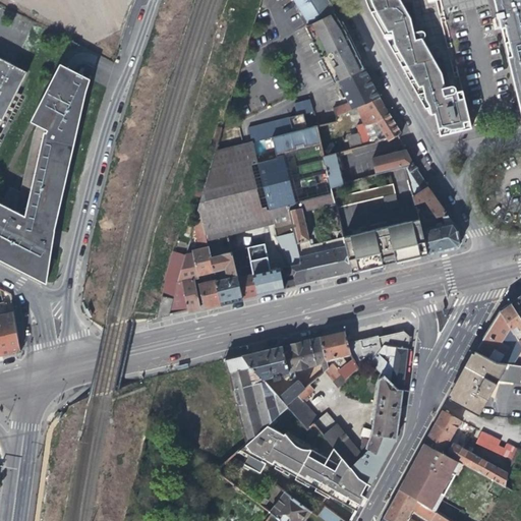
[(293,0),(309,24),(333,12),(334,12),(326,0),(293,0)]
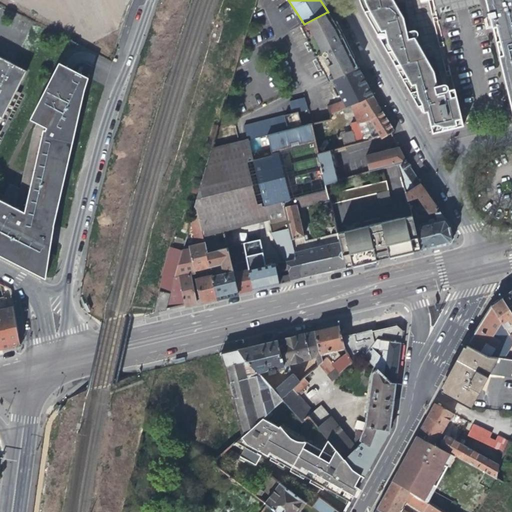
[(361,8),(385,48),(415,100),(425,98),(426,105),(428,113),(433,132),(465,125),(456,89),(451,90),(449,80),(447,79),(439,81),(435,82),(434,75),(437,74),(435,67),(417,35),(416,35),(416,33),(418,33),(419,32),(420,29),(419,27),(418,26),(415,26),(408,28),(404,28),(403,22),(407,21),(405,15),(396,0),(359,0),(360,0),(361,8)]
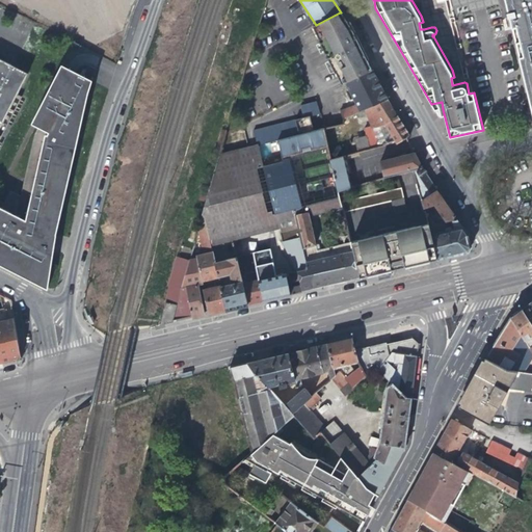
[(531,0),(505,0),(509,12),(510,18),(514,17),(514,18),(504,20),(506,28),(516,25),(516,27),(512,27),(514,34),(515,37),(515,42),(516,43),(520,42),(527,71),(524,72),(526,81),(527,86),(528,90),(531,107),(531,0)]
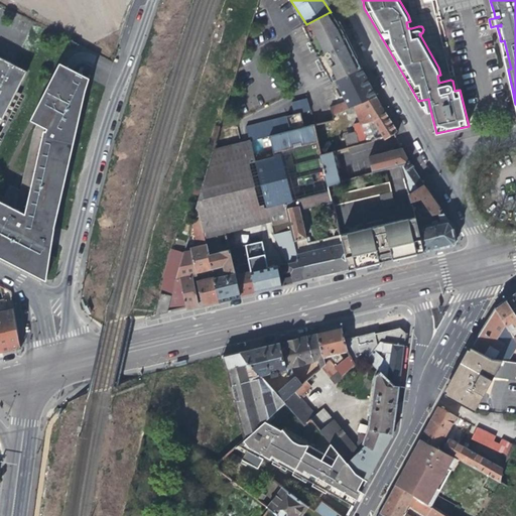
[(306,24),(303,25),(308,38),(325,72),(326,71),(327,75),(331,73),(357,61),(354,54),(352,50),(353,50),(344,33),(341,27),(341,28),(330,12),(306,24)]
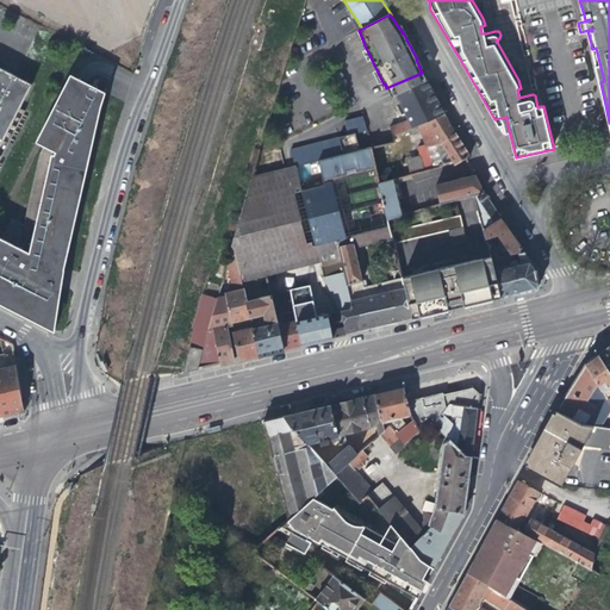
[(0,67),(0,155),(24,109),(19,106),(31,82),(0,67)]
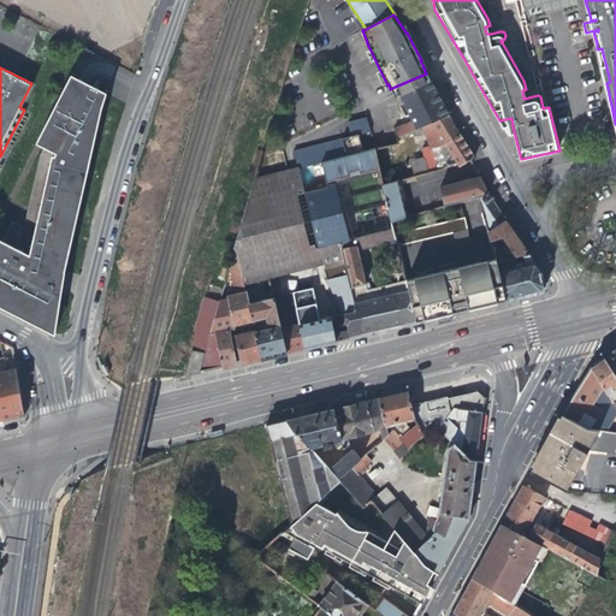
[(401,137),(424,126),(449,116),(445,110),(442,101),(439,96),(426,73),(395,87),(412,123),(395,130),(401,137)]
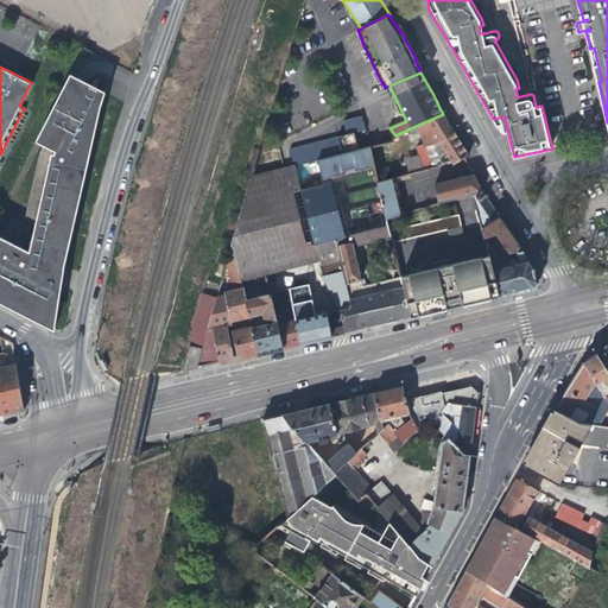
[(36,140),(40,141),(67,90),(77,96),(84,81),(82,80),(69,74),(36,140)]
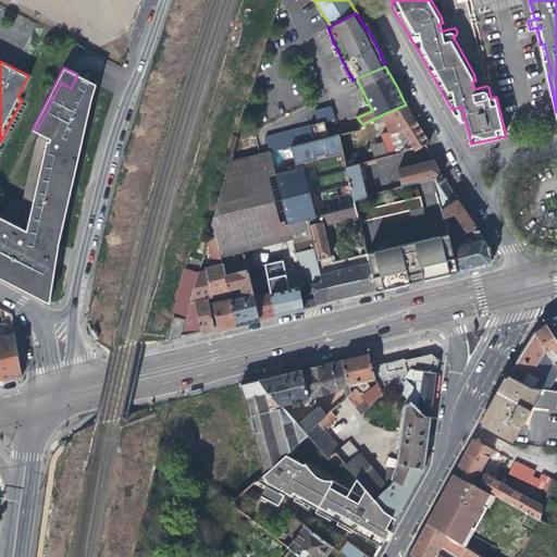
[(52,258),(56,244),(57,245),(78,153),(71,151),(85,123),(81,121),(89,104),(86,102),(96,84),(77,74),(71,88),(61,83),(37,130),(39,132),(35,140),(21,203),(11,199),(1,217),(0,215),(0,276),(12,283),(48,301),(53,265),(51,264),(52,258)]
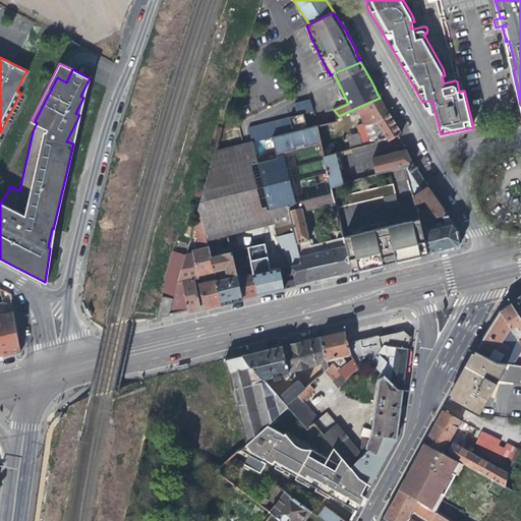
[(80,96),(83,98),(90,78),(80,96)]
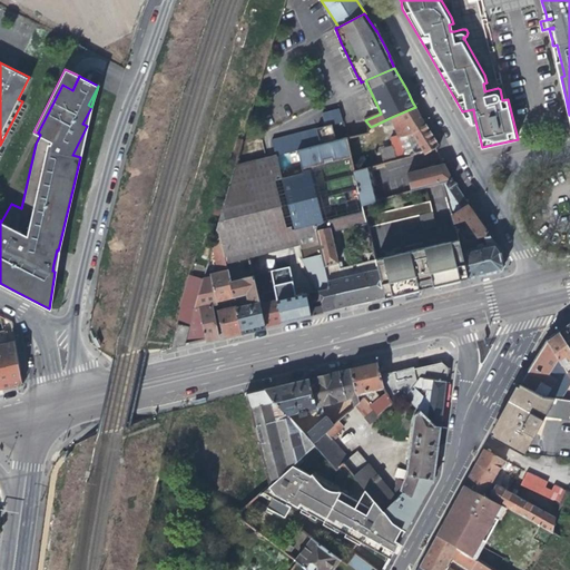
[(391,138),(393,146),(396,161),(412,157),(411,155),(423,151),(425,155),(435,148),(439,146),(432,136),(421,117),(415,107),(392,117),(396,126),(399,137),(391,138)]
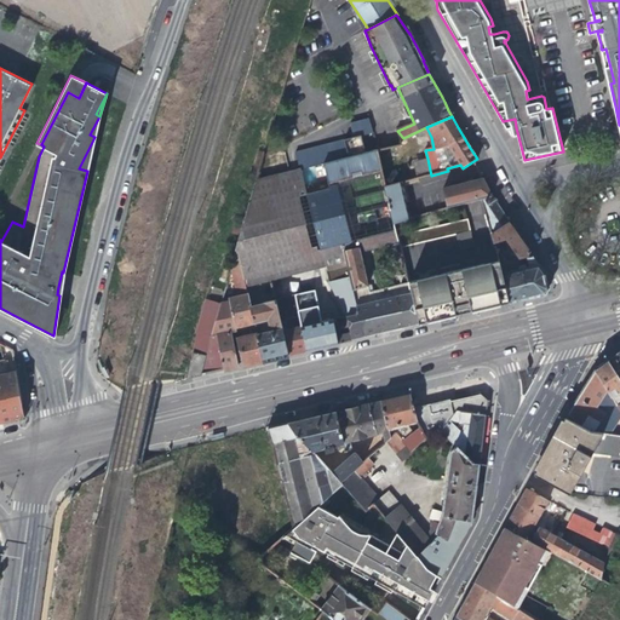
[(507,130),(516,127),(515,119),(503,121),(507,130)]
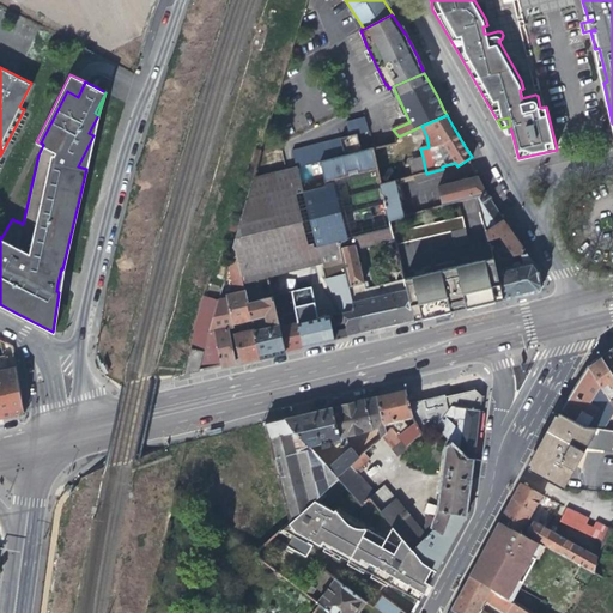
[(78,167),(86,169),(93,135),(78,167)]
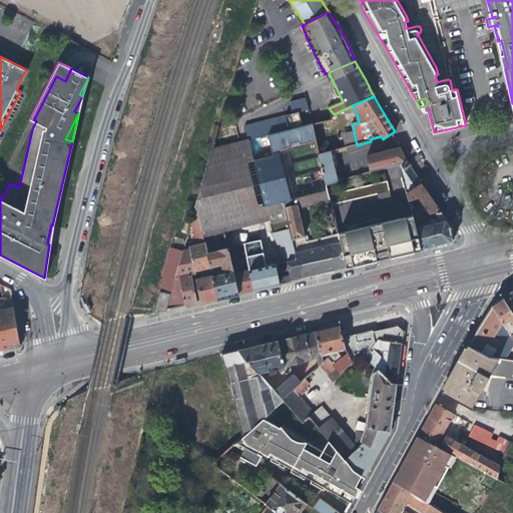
[(272,155),(317,145),(312,126),(268,136),(272,155)]
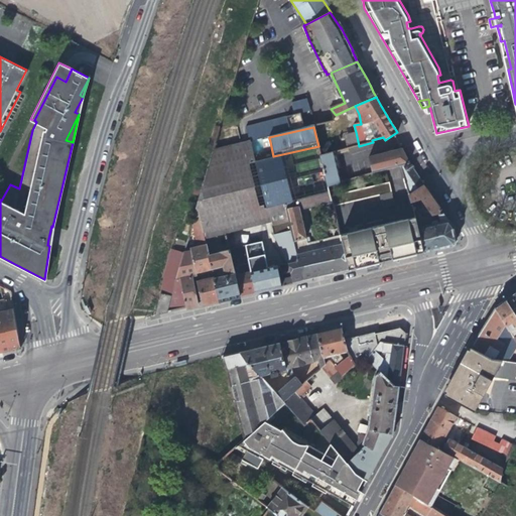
[(348,149),(359,146),(356,132),(344,135),(348,149)]
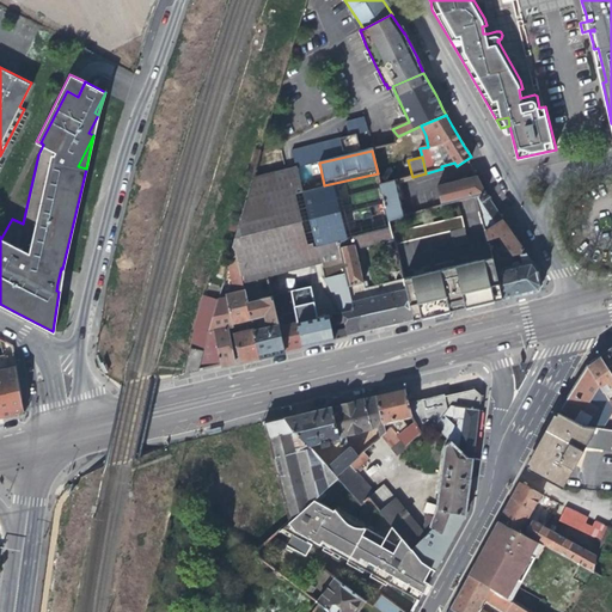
[(251,179),(232,249),(236,254),(242,281),(265,275),(286,269),(287,273),(320,264),(318,252),(319,251),(318,245),(391,228),(389,220),(380,187),(378,173),(324,185),(319,163),(251,179)]
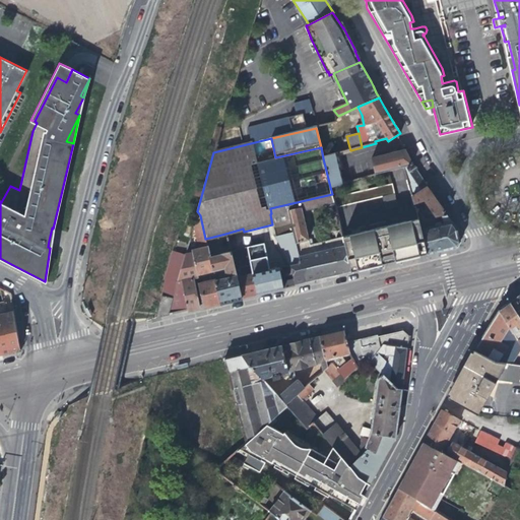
[(376,175),(403,168),(412,165),(405,150),(372,159),(376,175)]
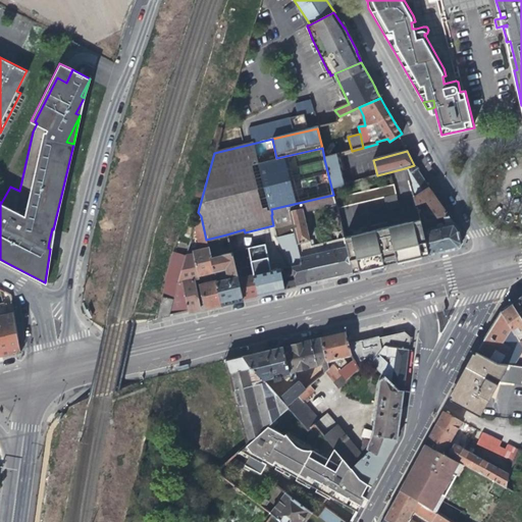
[(337,155),(324,159),(331,188),(346,185),(341,165),(337,155)]
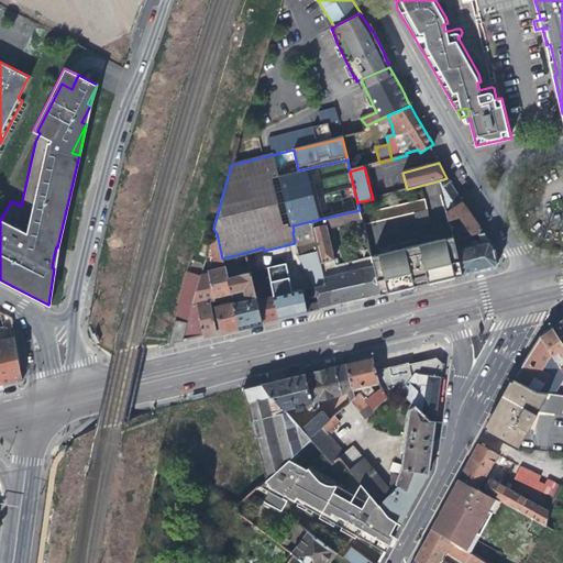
[(460,219),(463,222),(472,235),(472,236),(473,242),(479,272),(495,268),(499,263),(495,249),(475,221),(471,214),(460,199),(446,178),(437,181),(449,221),(460,219)]
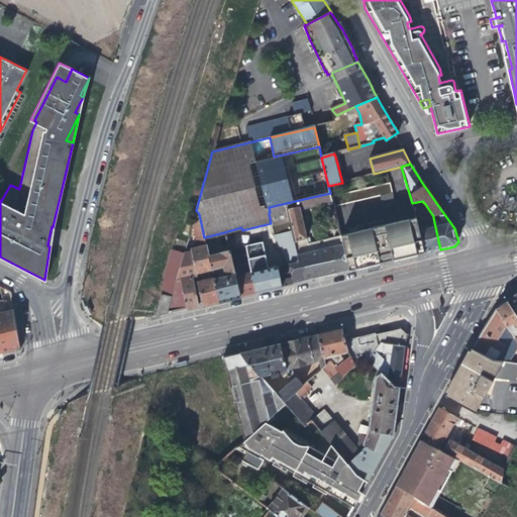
[(396,206),(390,183),(377,187),(383,209),(396,206)]
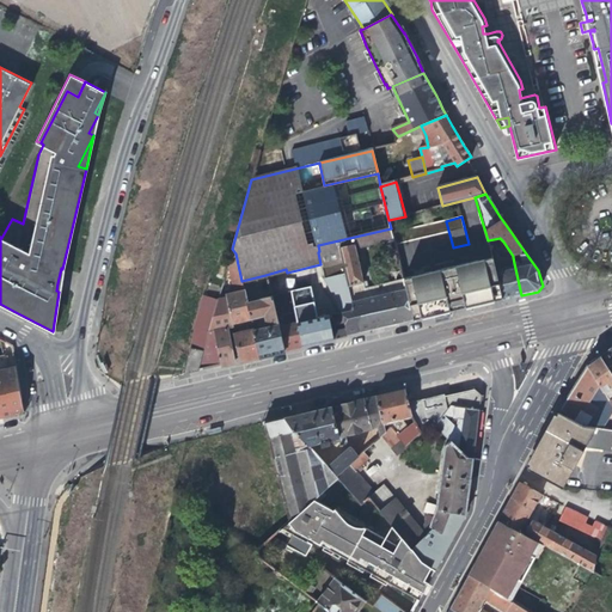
[(378,244),(379,246),(395,243),(392,236),(391,228),(318,245),(319,251),(318,252),(320,264),(324,279),(342,313),(356,310),(354,301),(350,286),(342,250),(356,245),(360,244),(361,248),(378,244)]
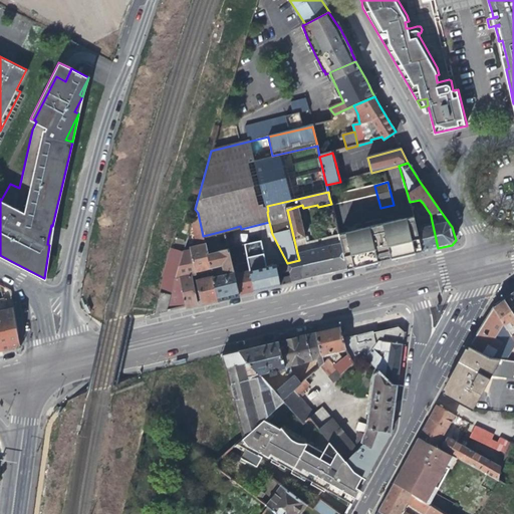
[(337,227),(331,204),(318,207),(324,232),(324,230),(337,227)]
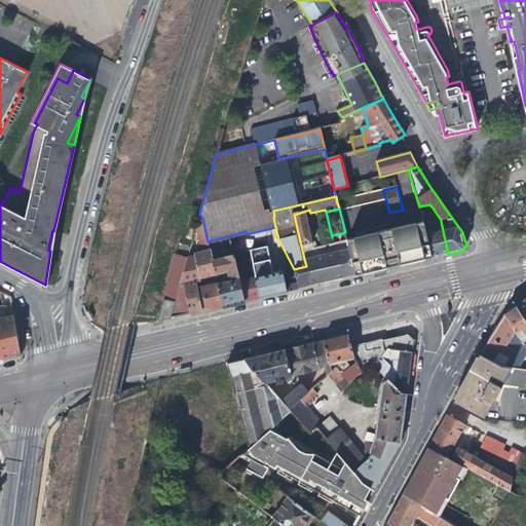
[(294,215),(301,246),(313,243),(306,211),(294,215)]
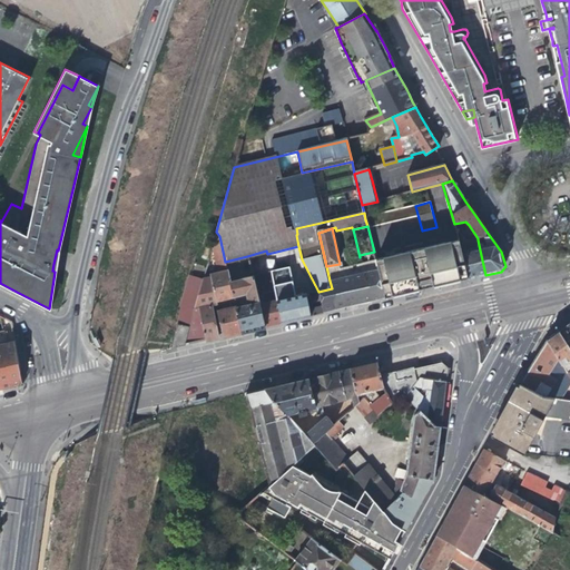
[(216,301),(234,296),(231,281),(225,262),(219,236),(216,232),(212,247),(218,275),(213,275),(210,278),(216,301)]
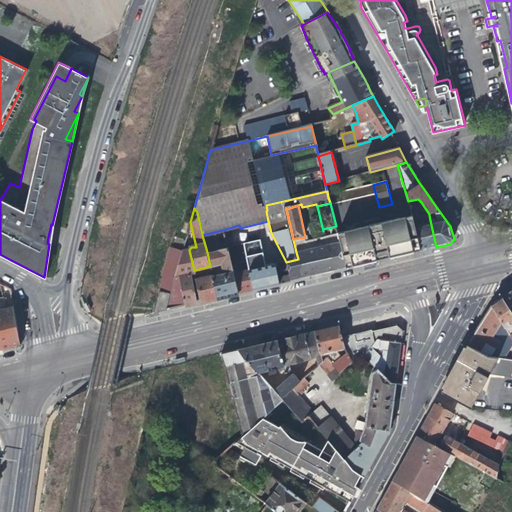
[(425,224),(423,215),(412,218),(422,251),(436,247),(430,220),(428,221),(428,223),(425,224)]
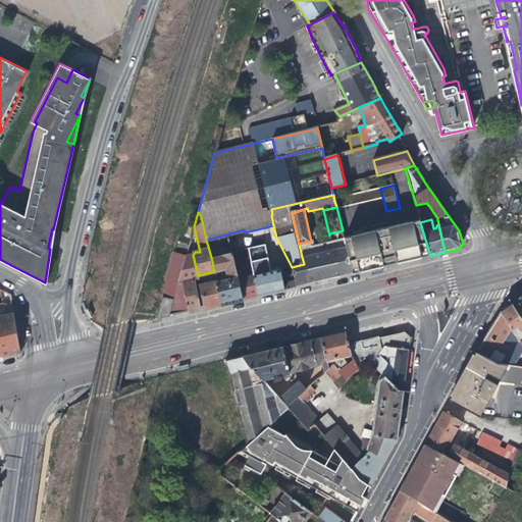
[(420,258),(430,256),(420,222),(412,223),(420,258)]
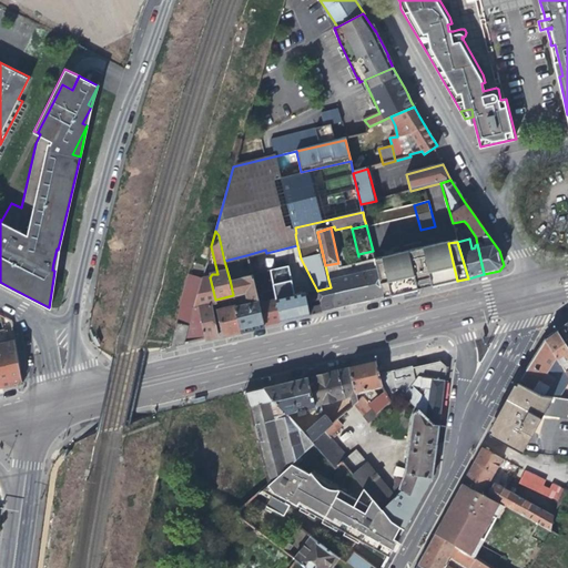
[(448,243),(425,249),(435,286),(457,281),(448,243)]
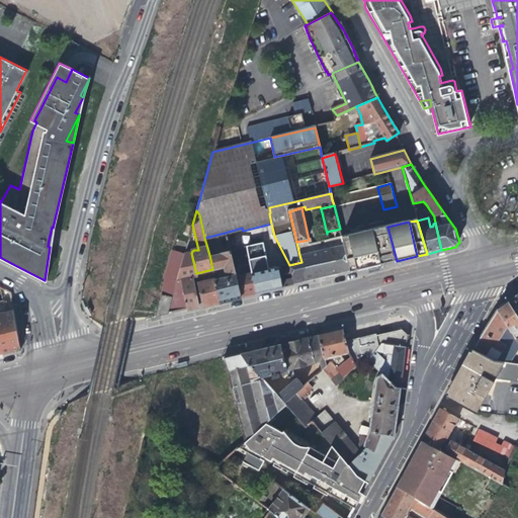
[(387,227),(342,238),(343,245),(350,271),(397,261),(387,227)]
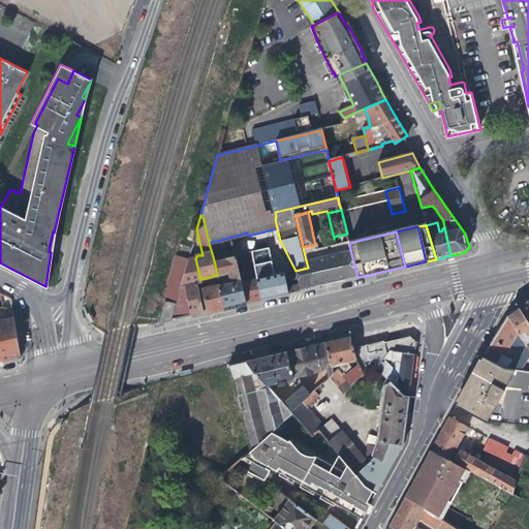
[(247,232),(229,238),(234,255),(234,256),(251,252),(248,236),(247,232)]
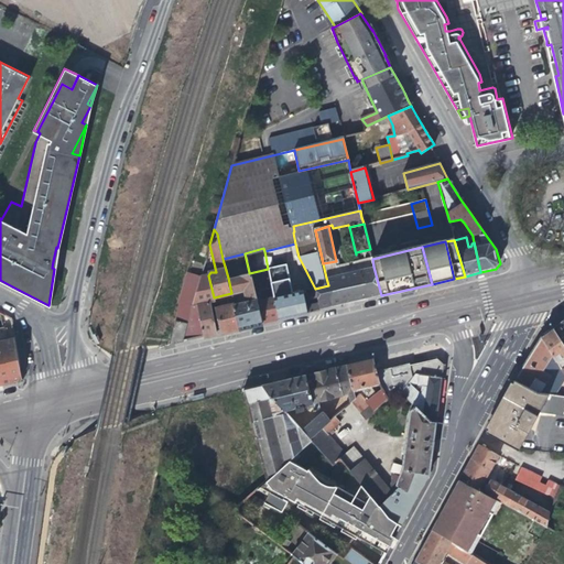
[(362,252),(356,255),(350,257),(353,268),(366,264),(362,252)]
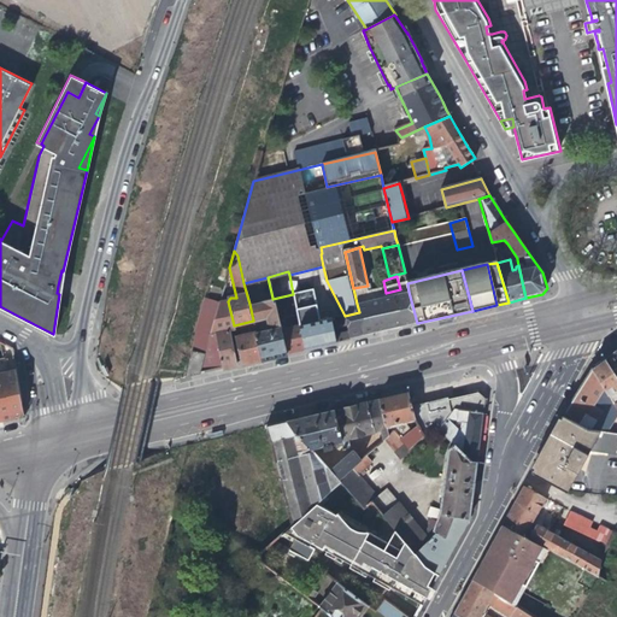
[(268,277),(244,283),(250,304),(272,298),(268,277)]
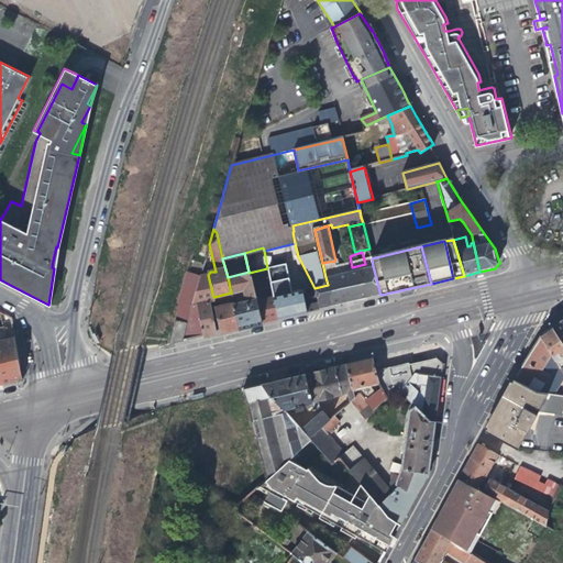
[(279,265),(267,268),(272,287),(273,289),(282,287),(284,286),(279,265)]
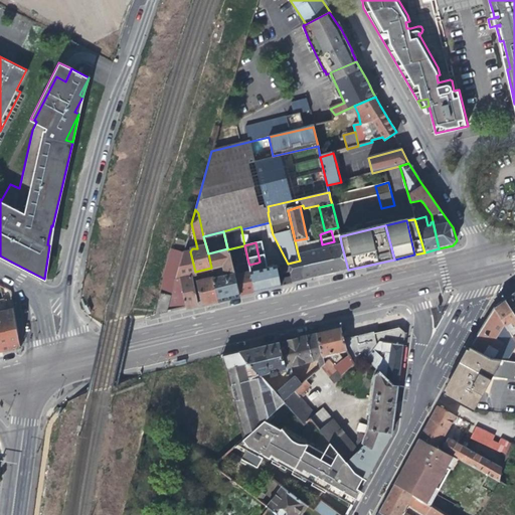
[(328,246),(317,248),(323,276),(348,270),(341,243),(328,246)]
